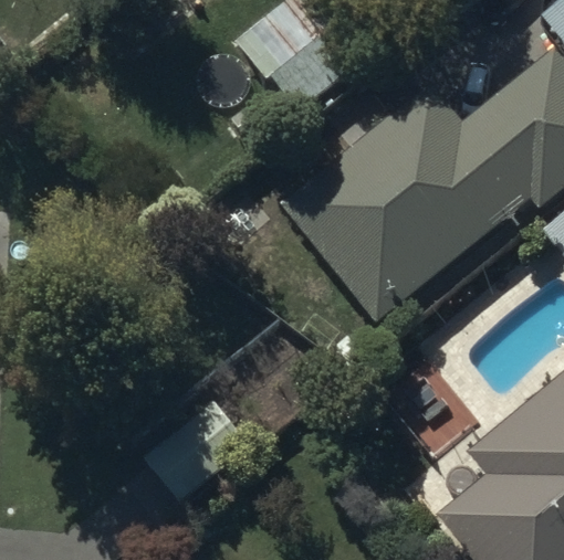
[(270,0),(226,35),(267,86),(229,116),(250,141),(289,112),(293,118),(392,40),(359,0),(270,0)]
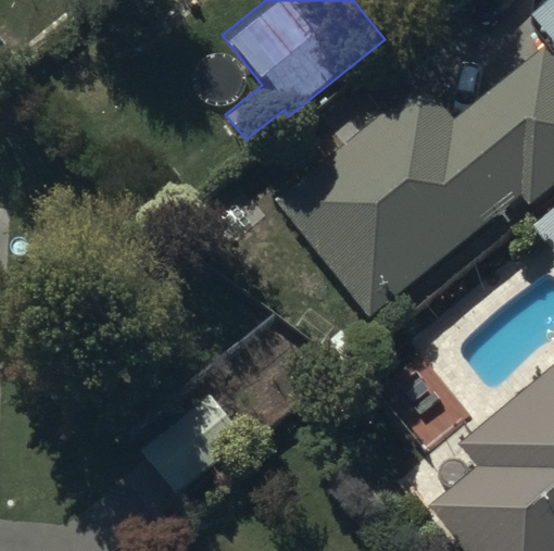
[(420,79),(275,201),(370,318),(519,198),(526,208),(553,184),(553,57),(543,44),(452,119),(420,79)]
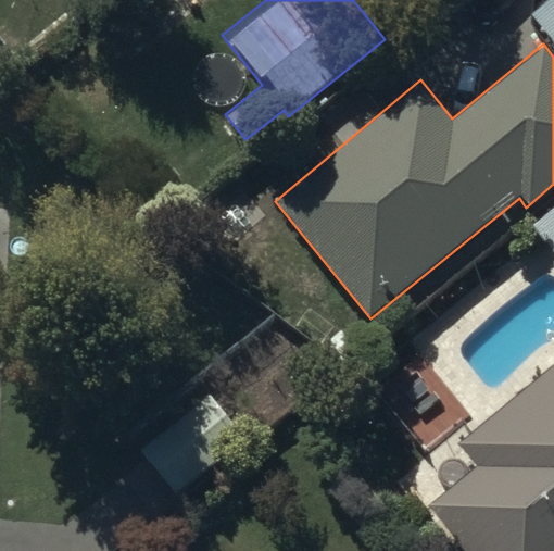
[(553,207),(530,226),(553,254),(553,207)]
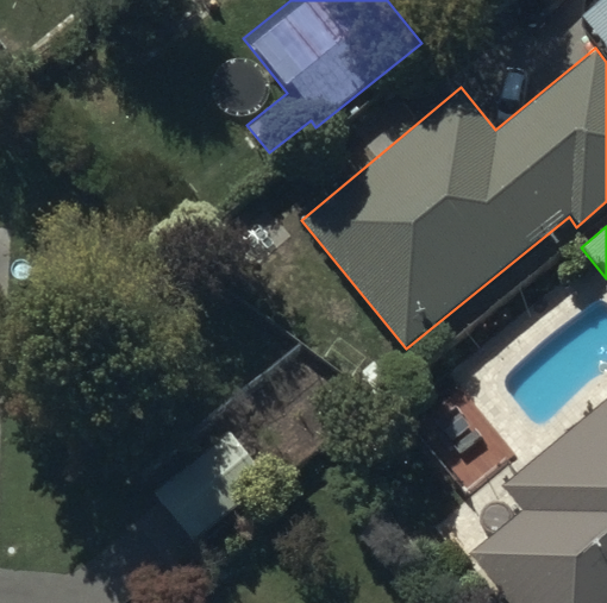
[(606,602),(606,401),(502,484),(523,509),(468,553),(508,602),(606,602)]
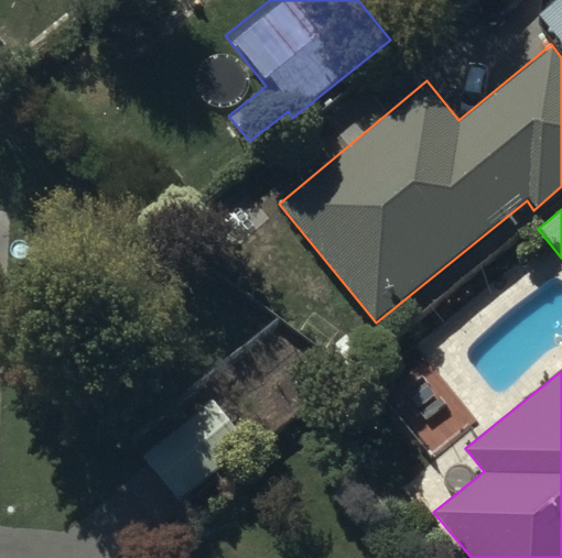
[(249,439),(213,398),(143,458),(180,500),(249,439)]
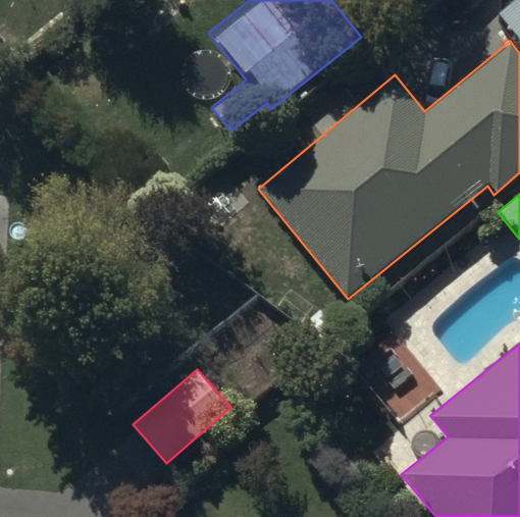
All buildings are outlined.
